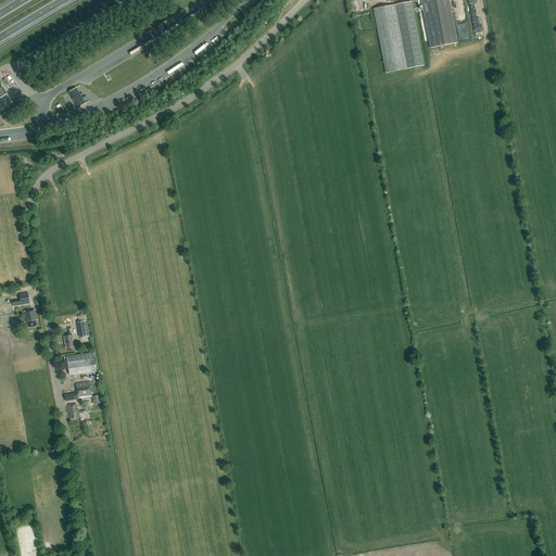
[(450,0),(421,0),(430,48),(458,43),(450,0)]
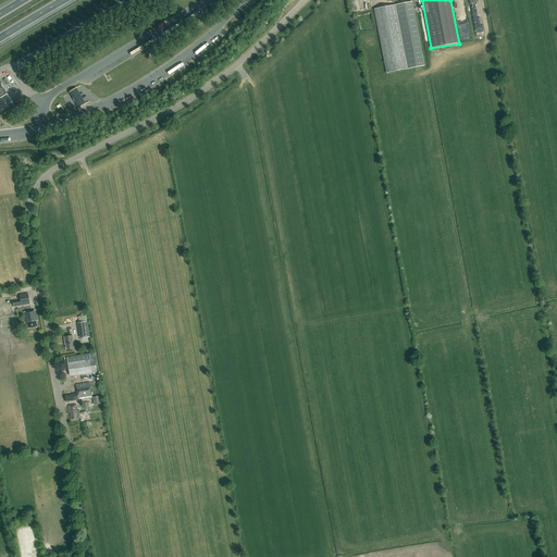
[(424,66),(412,2),(374,9),(386,73),(424,66)]
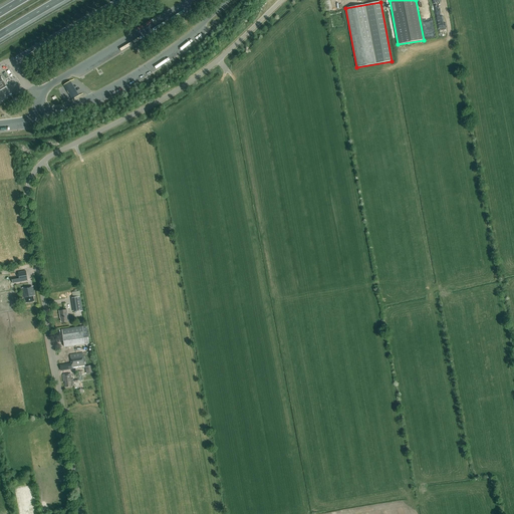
[(165,22),(162,23),(160,21),(150,28),(153,33),(166,24),(165,22)]
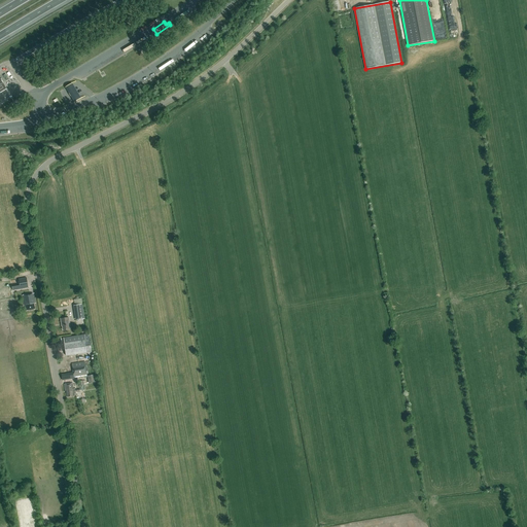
[(143,37),(142,35),(135,38),(137,43),(152,37),(150,34),(143,37)]
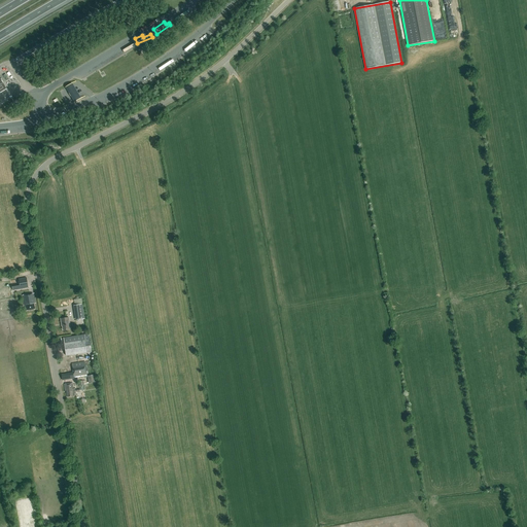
[(97,66),(84,73),(85,76),(98,69),(97,66)]
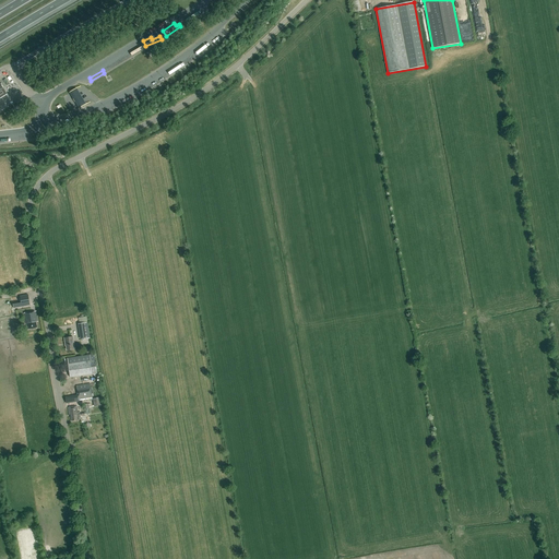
[(76,88),(69,93),(73,102),(78,109),(86,105),(81,96),(76,88)]
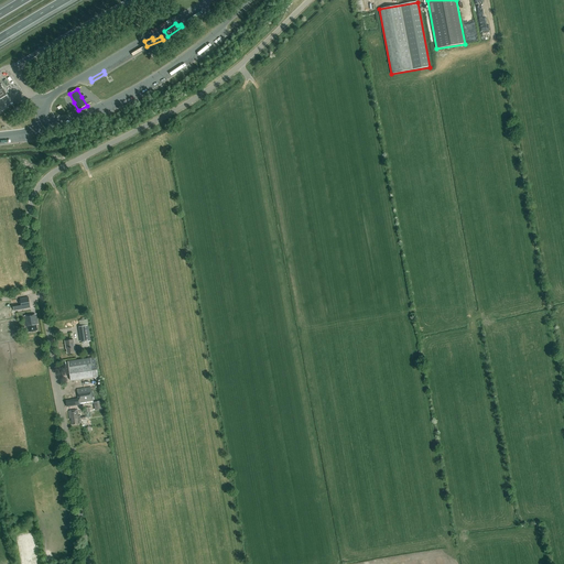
[(139,93),(126,99),(128,102),(141,95),(139,93)]
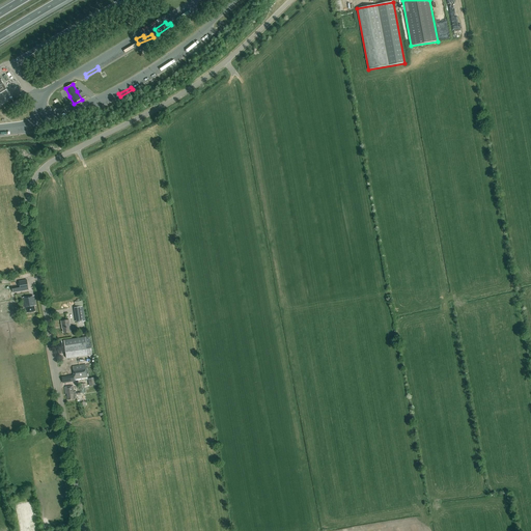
[(107,101),(101,103),(99,101),(92,104),(94,109),(108,103),(107,101)]
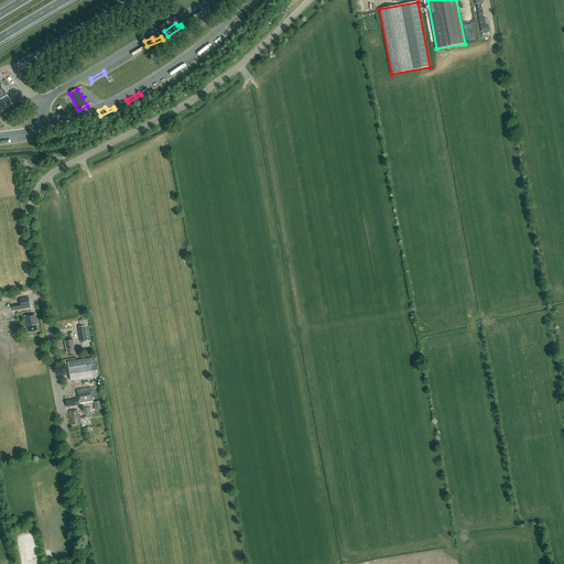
[(13,307),(14,311),(31,308),(29,297),(20,299),(21,306),(13,307)]
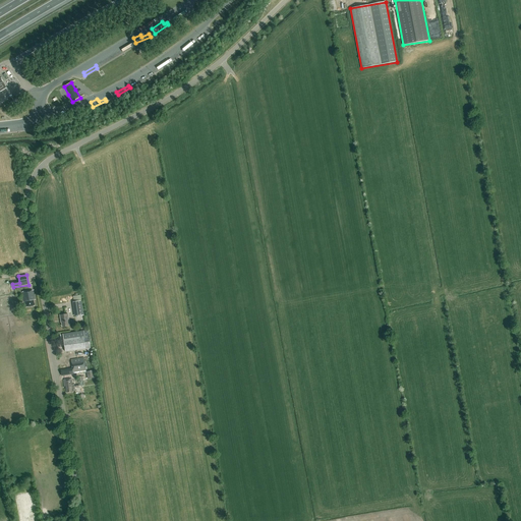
[(21,292),(23,301),(23,302),(24,302),(25,307),(35,305),(34,300),(35,299),(34,290),(21,292)]
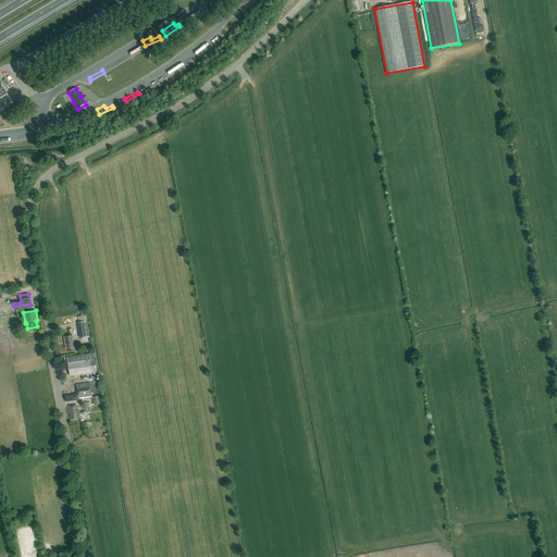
[(87,322),(77,323),(81,338),(89,337),(87,322)]
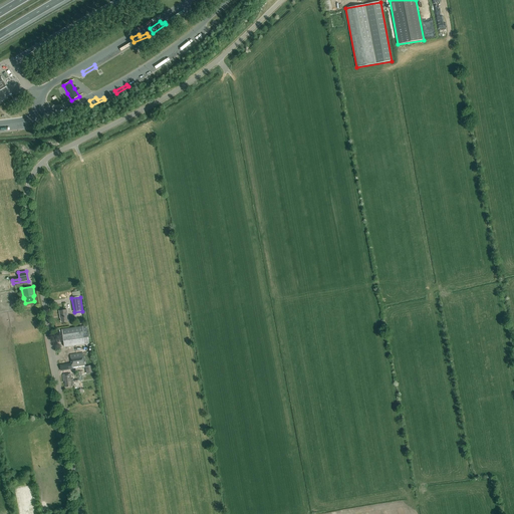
[(61,321),(68,320),(67,310),(59,311),(60,318),(61,321)]
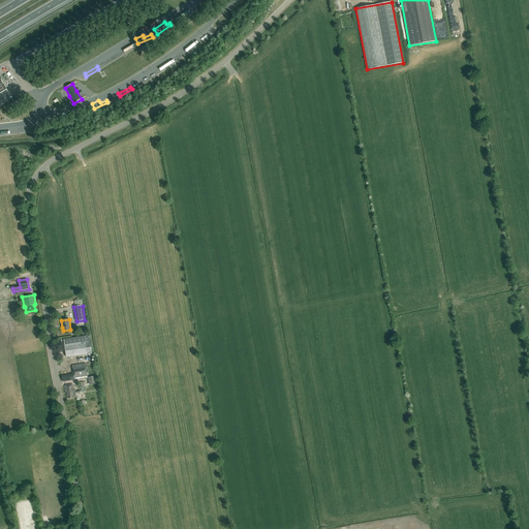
[(64,339),(66,358),(92,353),(90,336),(64,339)]
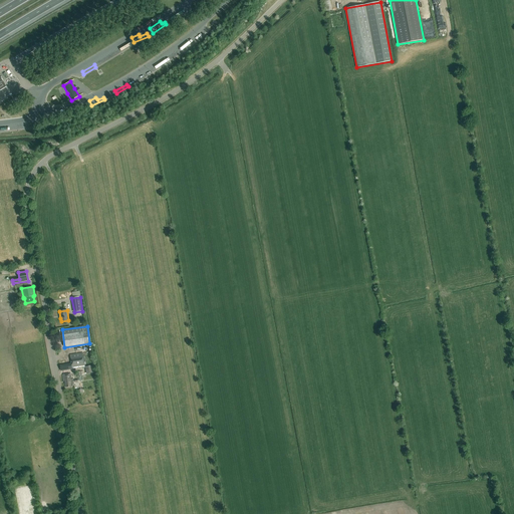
[(88,355),(83,356),(83,355),(82,355),(82,353),(69,355),(71,363),(59,365),(60,370),(72,369),(72,368),(85,366),(84,364),(85,363),(85,364),(90,363),(88,355)]
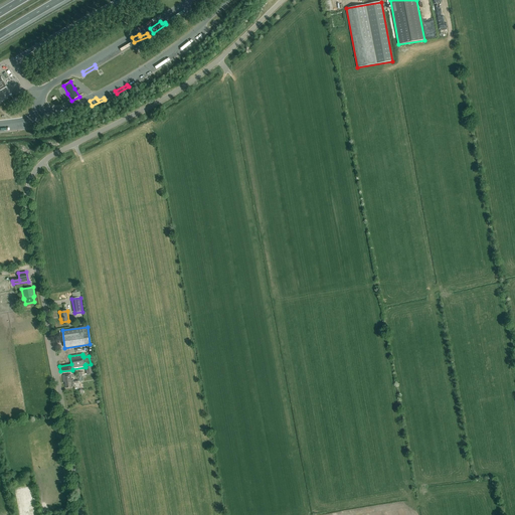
[(65,388),(74,387),(73,379),(71,379),(70,374),(62,375),(63,382),(64,381),(65,388)]
